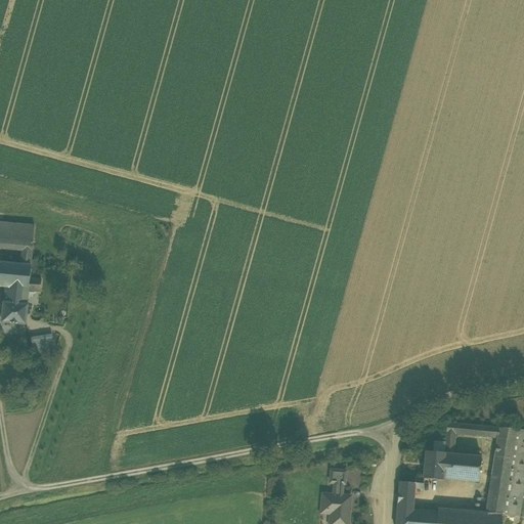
[(3,222),(0,221),(0,249),(22,251),(20,265),(0,263),(0,287),(5,288),(28,291),(30,279),(30,269),(31,261),(34,225),(3,222)]
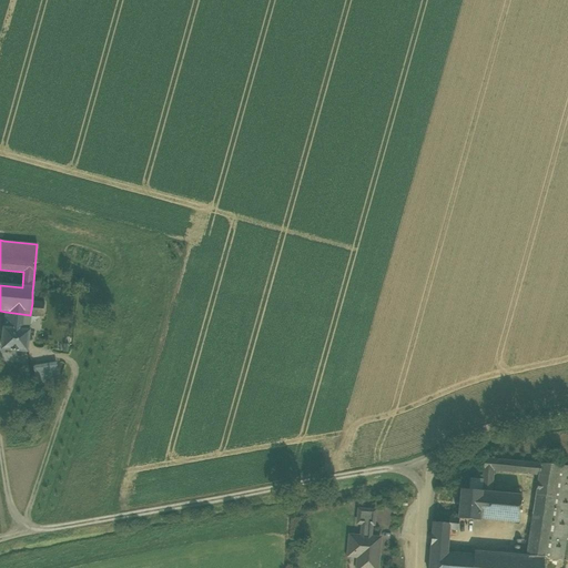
[(42,283),(33,283),(32,292),(41,293),(42,283)]
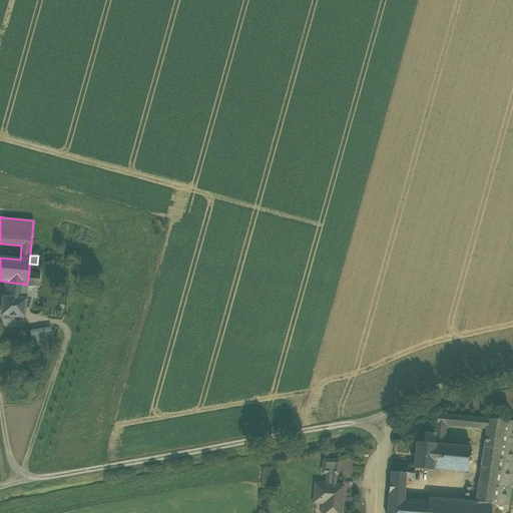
[(29,274),(27,285),(38,286),(39,275),(29,274)]
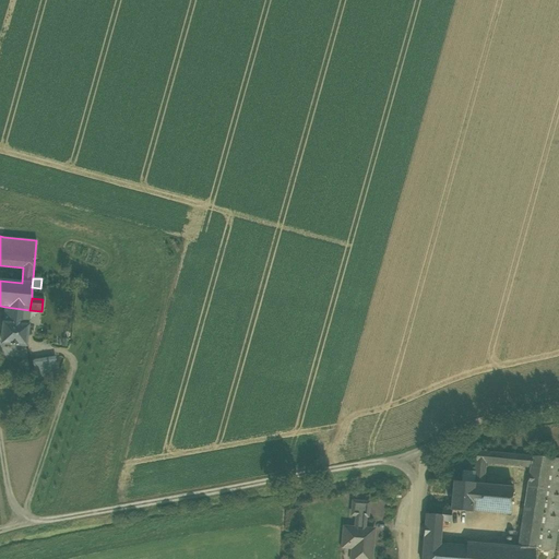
[(26,346),(30,310),(6,307),(2,344),(26,346)]
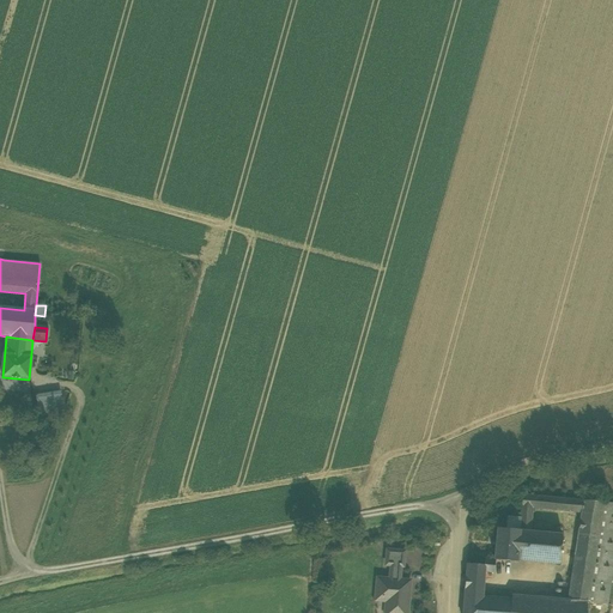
[(36,396),(40,417),(64,413),(61,393),(36,396)]
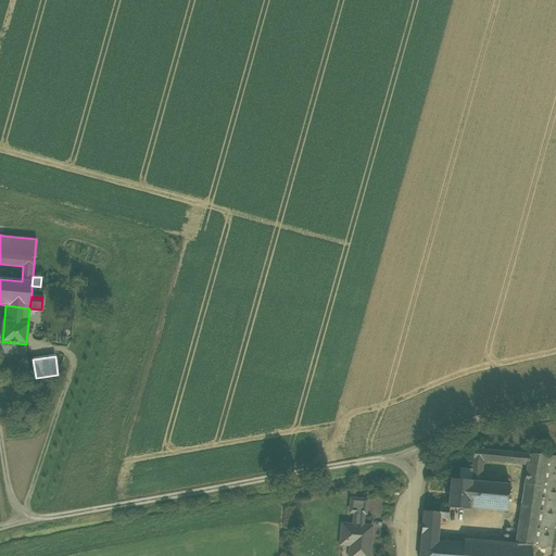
[(471,481),(472,481),(481,482),(483,460),(528,466),(529,454),(475,449),(471,481)]
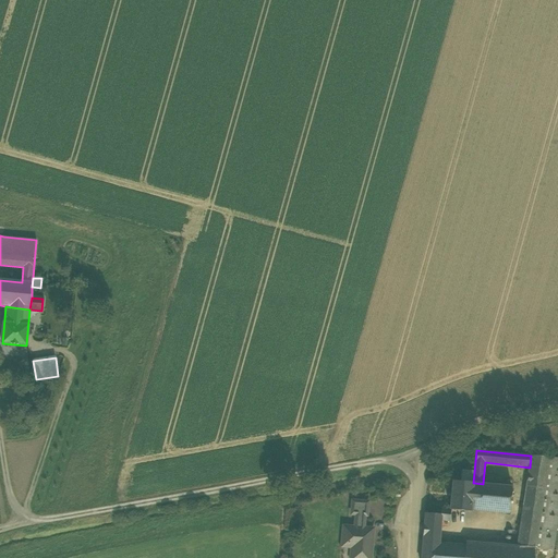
[(550,458),(531,456),(530,468),(518,546),(535,547),(534,548),(536,548),(550,458)]
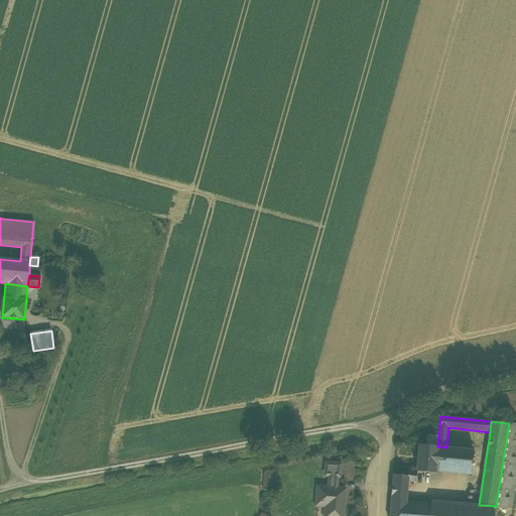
[(515,479),(515,423),(509,423),(496,507),(511,509),(515,479)]
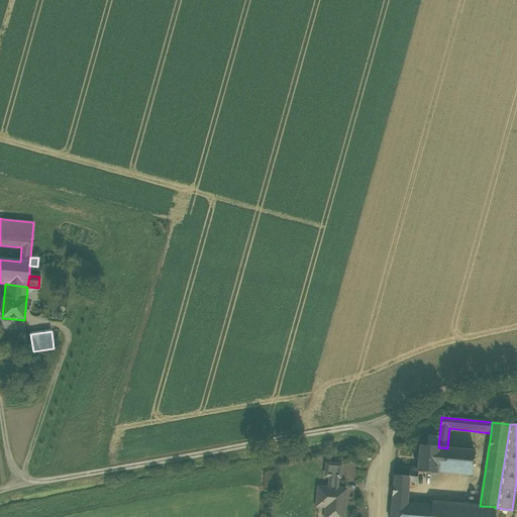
[(418,473),(436,474),(436,471),(439,447),(438,447),(419,445),(417,472),(418,473)]
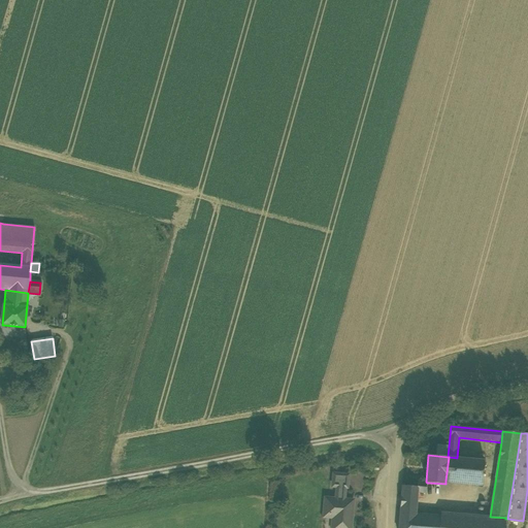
[(484,461),(457,458),(449,457),(446,481),(482,484),(484,461)]
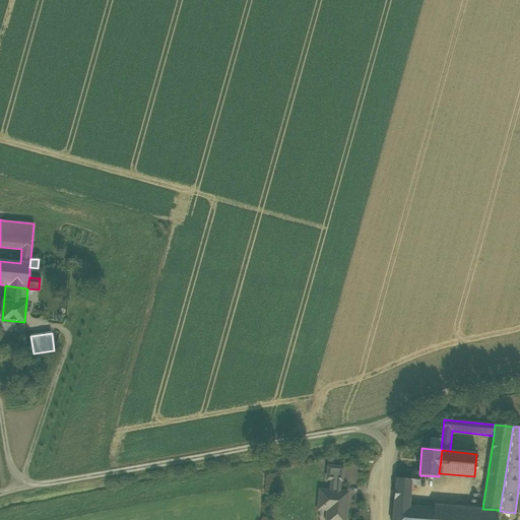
[(339,480),(341,480),(342,468),(328,467),(327,479),(332,480),(339,480)]
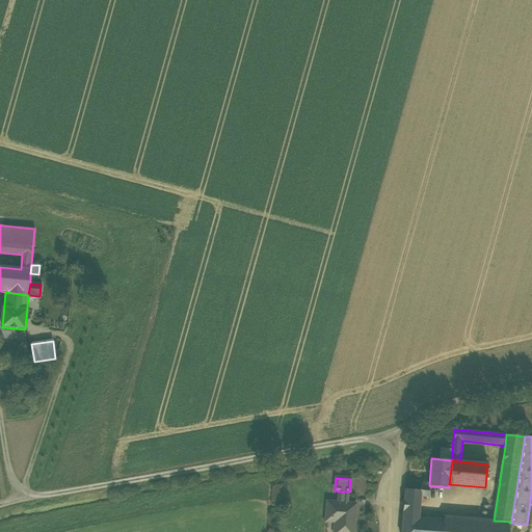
[(421,497),(429,497),(430,486),(429,485),(421,484),(420,490),(421,490),(421,497)]
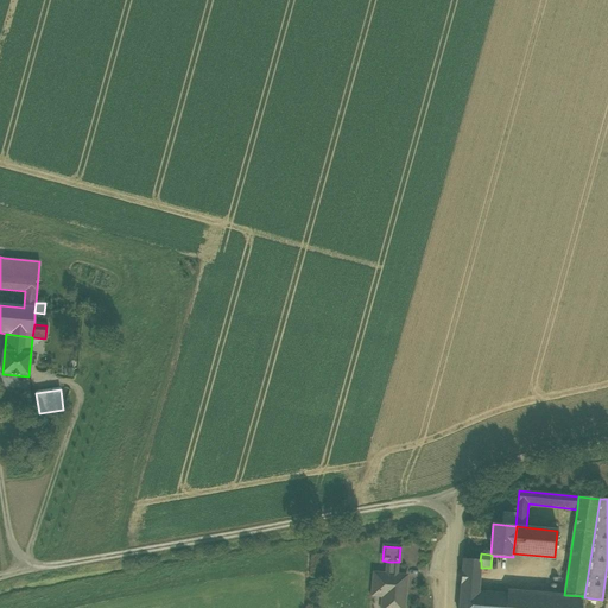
[(462,572),(480,575),(481,568),(481,561),(480,561),(463,559),(462,572)]
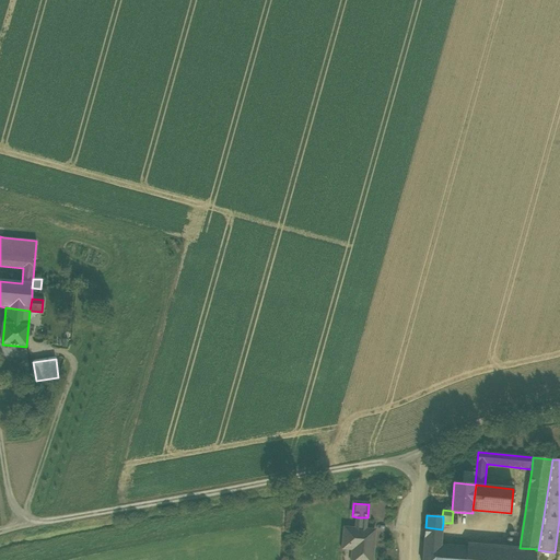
[(351,559),(371,559),(374,532),(364,531),(365,517),(358,517),(357,531),(345,529),(343,544),(350,545),(353,548),(352,549),(351,559)]
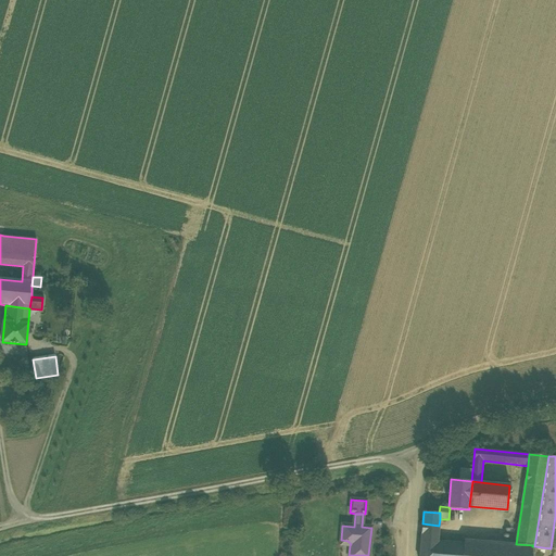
[(422,523),(421,532),(439,534),(439,526),(422,523)]
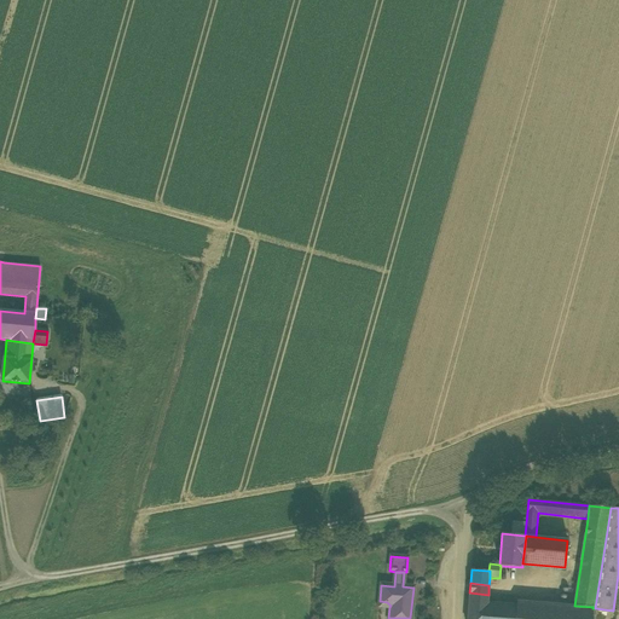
[(591,618),(593,608),(594,607),(574,606),(518,601),(516,607),(487,605),(489,595),(469,593),(469,595),(467,618),(591,618)]
